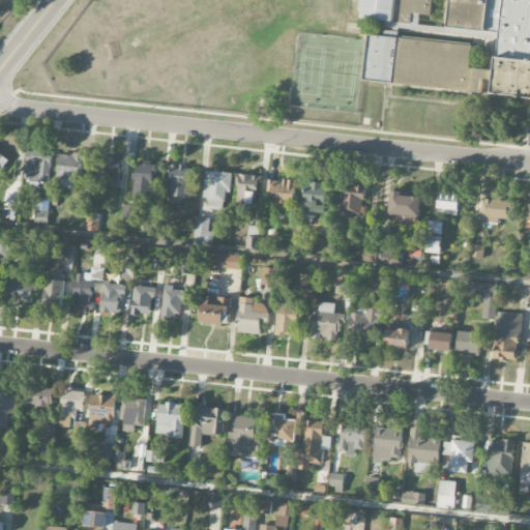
[(361,0),(394,0),(392,22),(360,19),(361,0)]
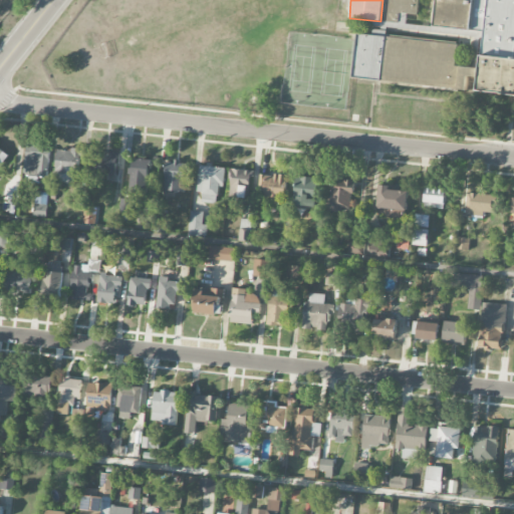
[(389,0),(419,0),(418,16),(400,14),(398,23),(388,22),(389,0)]
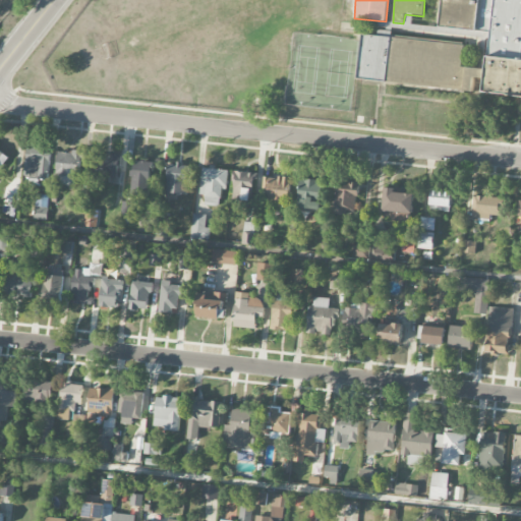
[(442,0),(480,0),(477,32),(440,27),(442,0)]
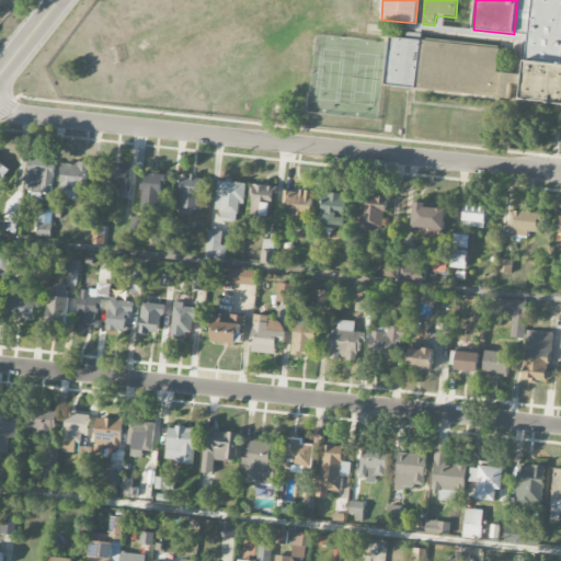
[(517,0),(560,0),(560,64),(525,61),(527,35),(514,34),(517,0)]
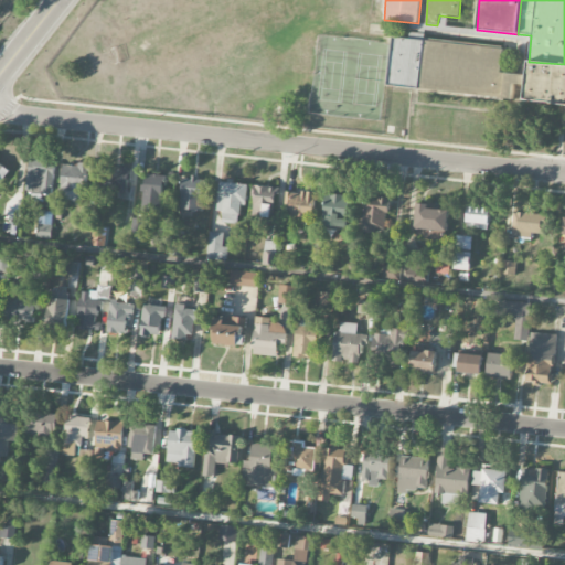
[(564,105),(524,100),(526,86),(514,85),(513,100),(387,87),(393,36),(503,50),(500,73),(528,75),(529,62),(564,64),(564,105)]
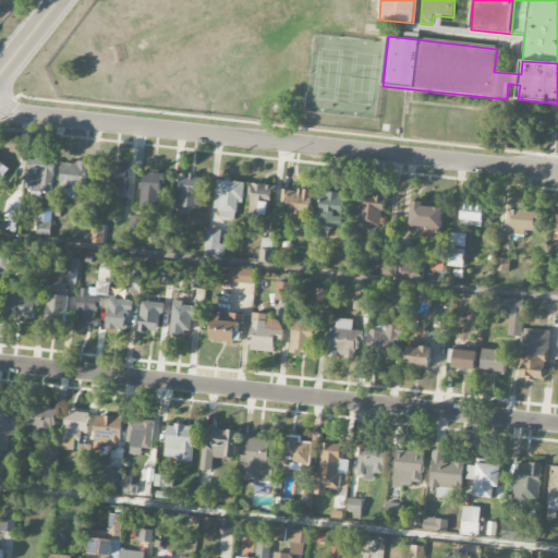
[(50,194),(56,161),(29,158),(24,193),(41,195),(41,193),(50,194)]
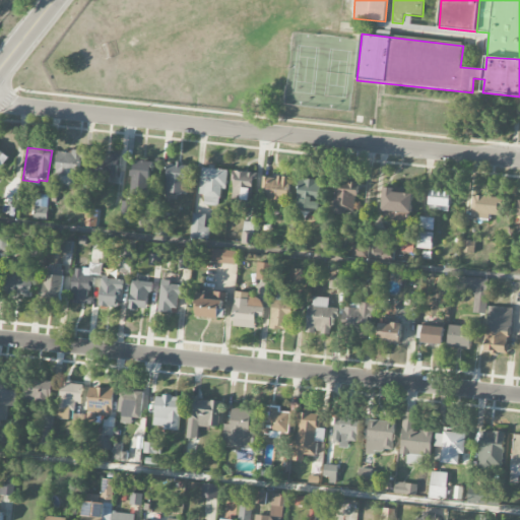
[(0,170),(9,159),(0,150),(0,170)]
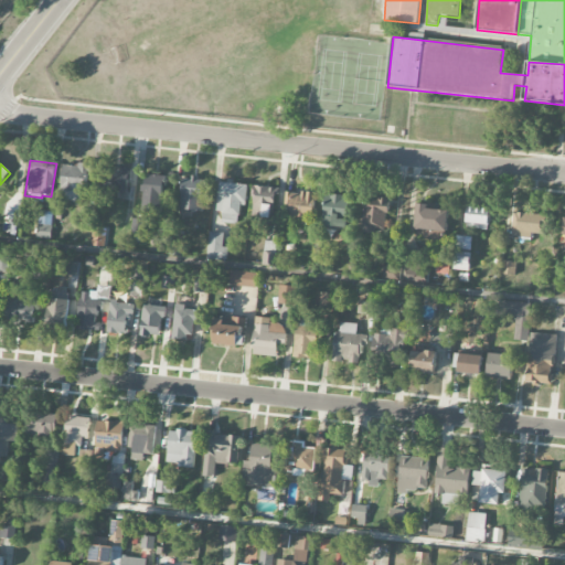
[(62,163),(59,202),(85,204),(89,166),(62,163)]
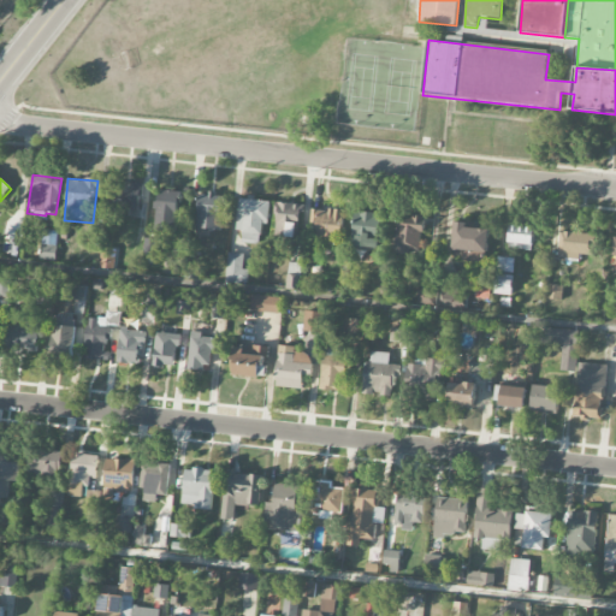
[(141,185),(114,183),(111,213),(138,215),(141,185)]
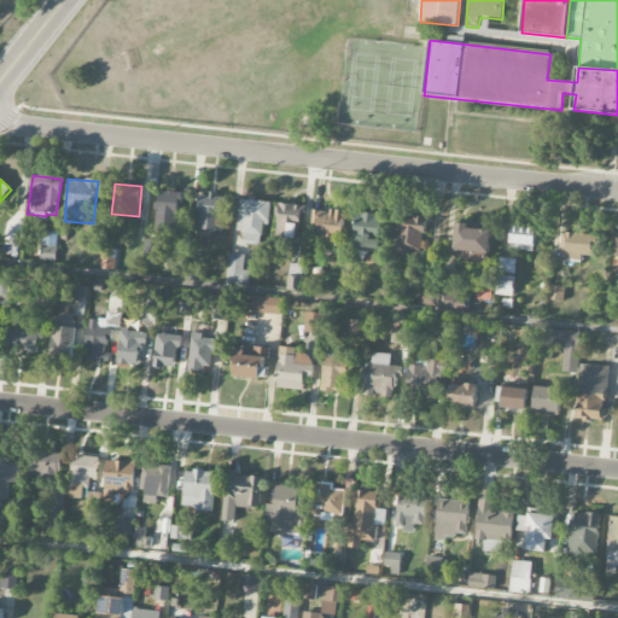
[(157,190),(156,234),(176,235),(178,191),(157,190)]
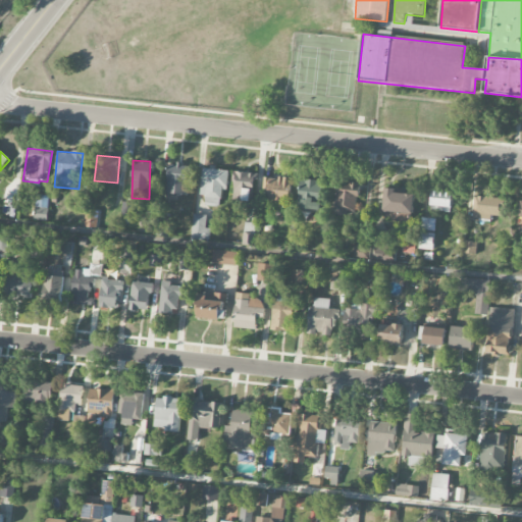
[(169,164),(166,194),(187,196),(190,166),(169,164)]
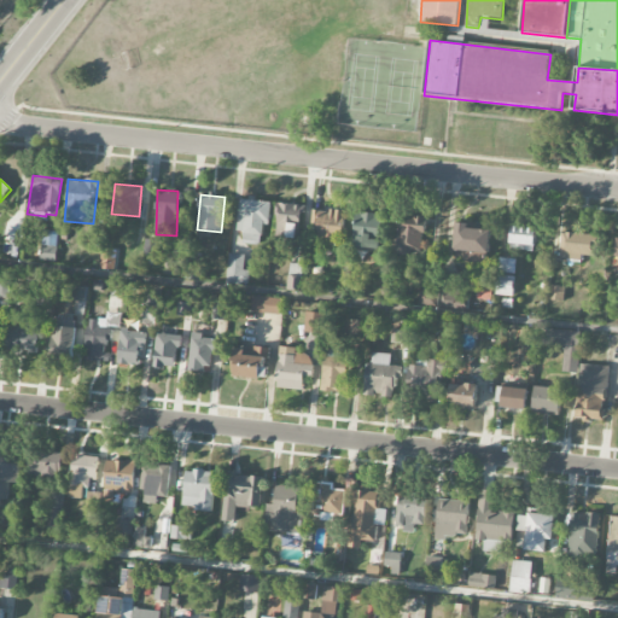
[(269,226),(270,202),(240,200),(238,232),(244,233),(243,244),(261,245),(262,225),(269,226)]
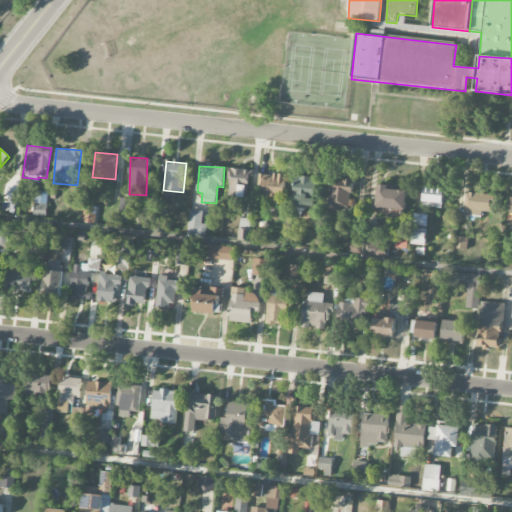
[(247,198),(249,169),(230,169),(229,197),(247,198)]
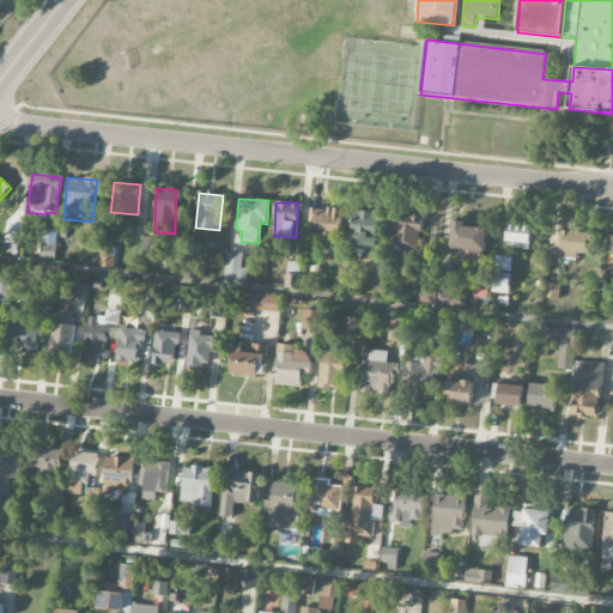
[(346,212),(316,207),(310,241),(340,246),(346,212)]
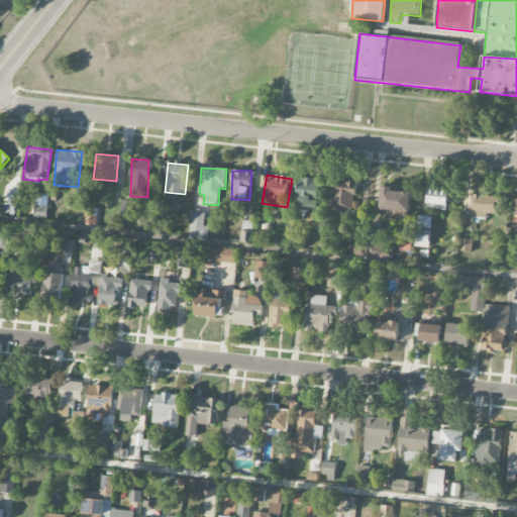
[(320,210),(321,179),(298,178),(297,209),(320,210)]
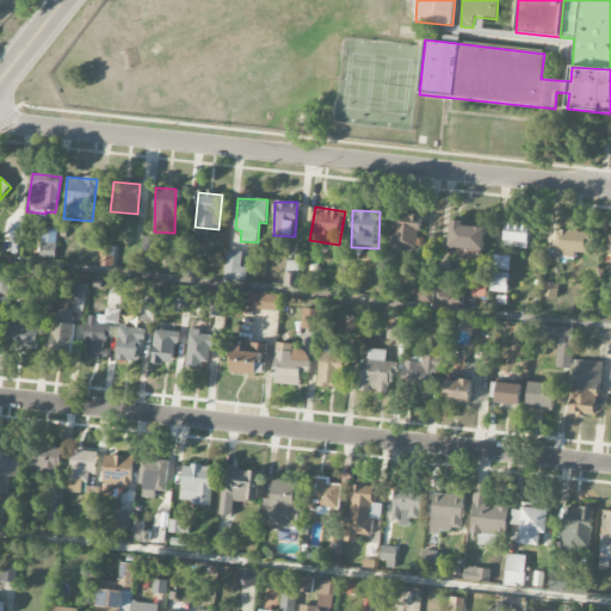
[(420,215),(395,214),(393,251),(418,252),(420,215)]
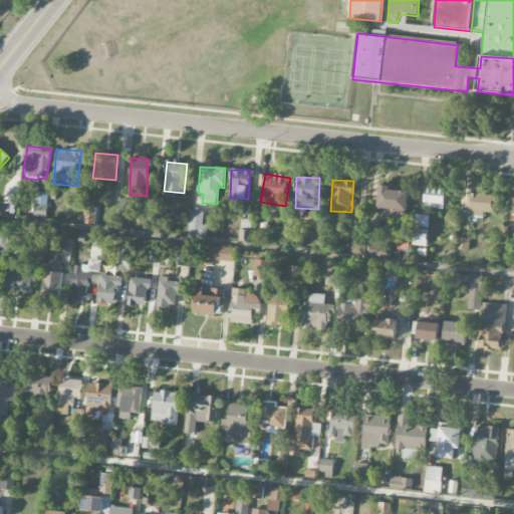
[(408,192),(390,191),(390,186),(379,186),(378,209),(408,210),(408,192)]
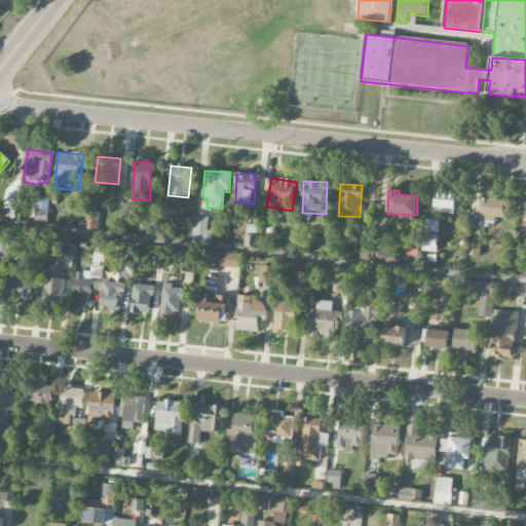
[(455,194),(435,193),(434,212),(455,213),(455,194)]
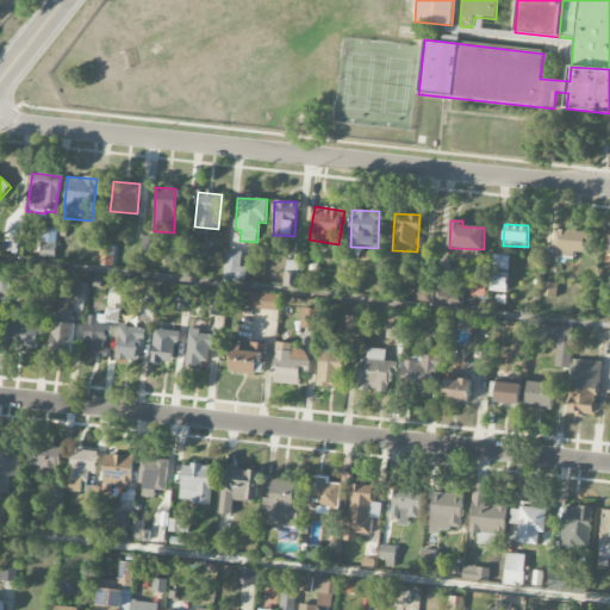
[(56,259),(56,229),(41,229),(41,257),(56,259)]
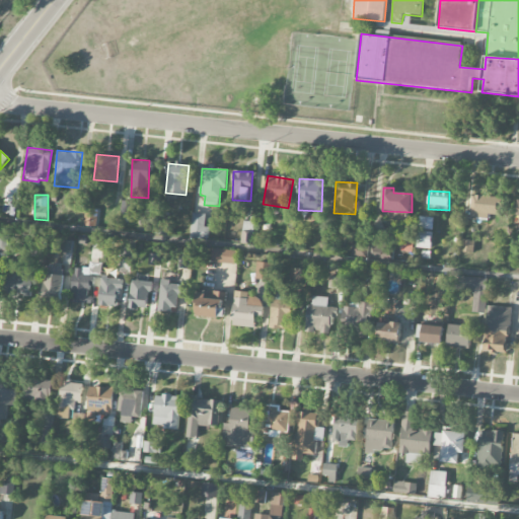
[(470,218),(488,219),(488,215),(502,215),(502,197),(471,197),(470,218)]
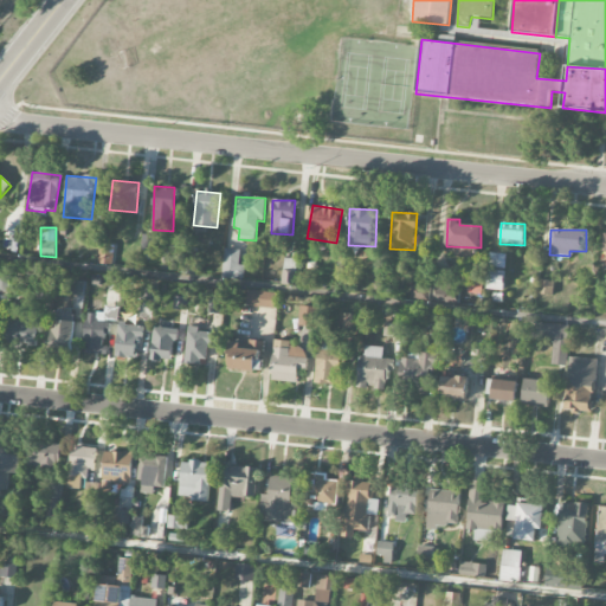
[(113,245),(100,245),(98,264),(111,264),(113,245)]
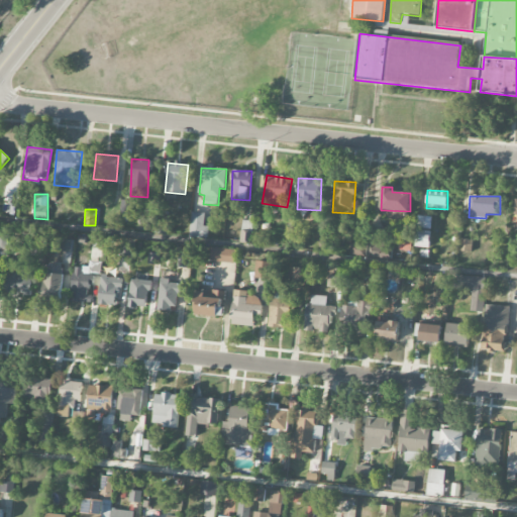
[(406,219),(406,212),(381,211),(381,218),(406,219)]
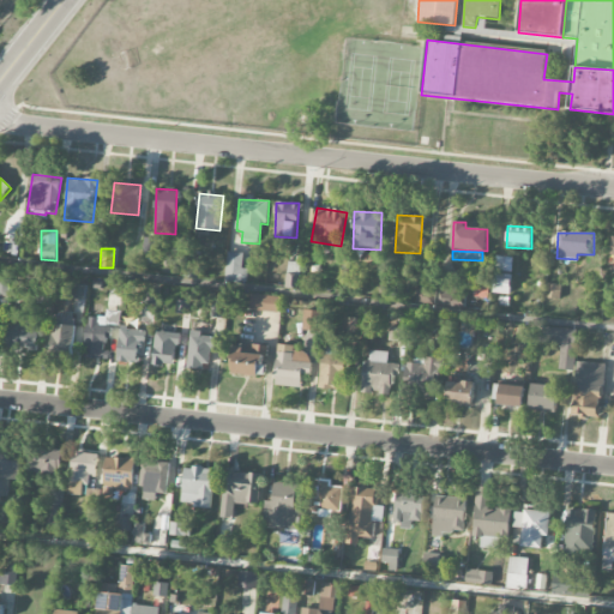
[(244,253),(227,252),(226,282),(247,283),(248,269),(242,269),(244,253)]
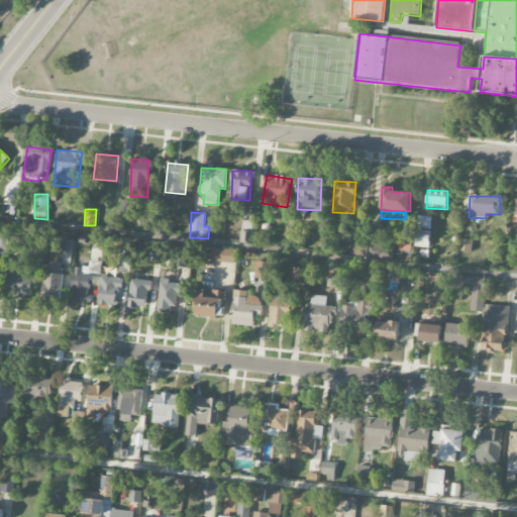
[(417,228),(431,229),(432,217),(417,216),(417,228)]
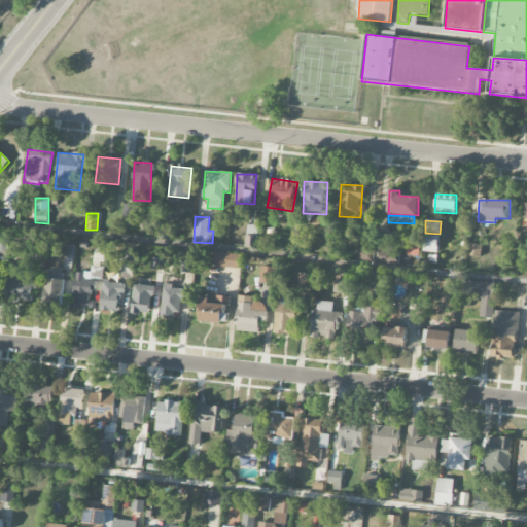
[(257,248),(257,226),(246,225),(246,248),(257,248)]
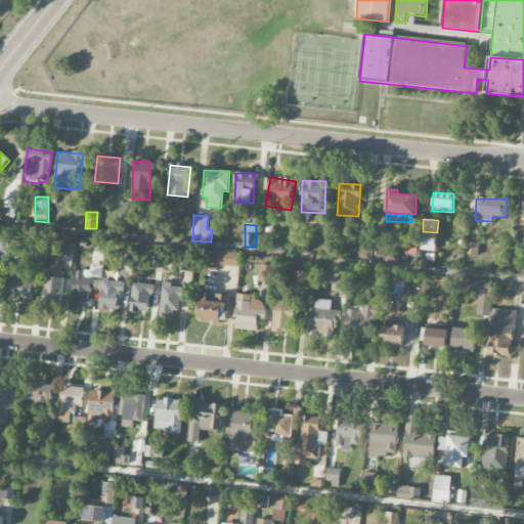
[(421,251),(435,251),(436,234),(422,233),(421,251)]
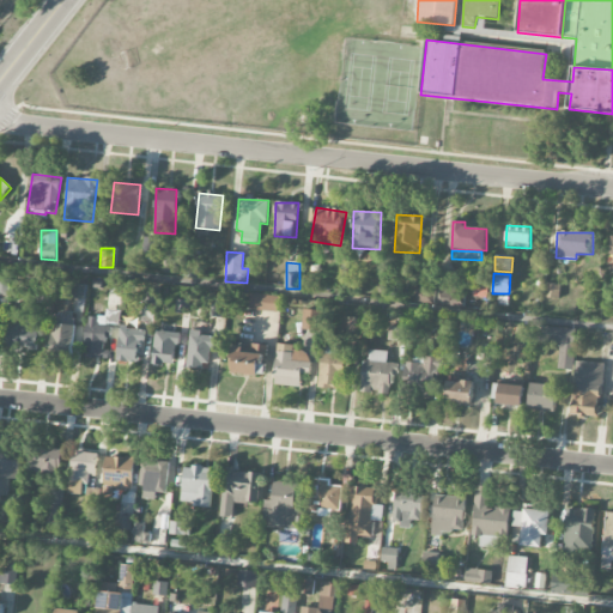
[(10,279),(0,278),(0,301),(8,301),(10,279)]
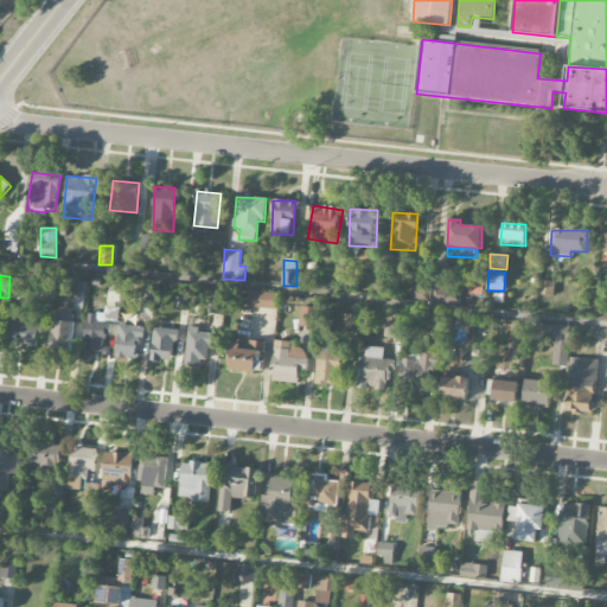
[(483,294),(483,281),(470,281),(468,294),(483,294)]
